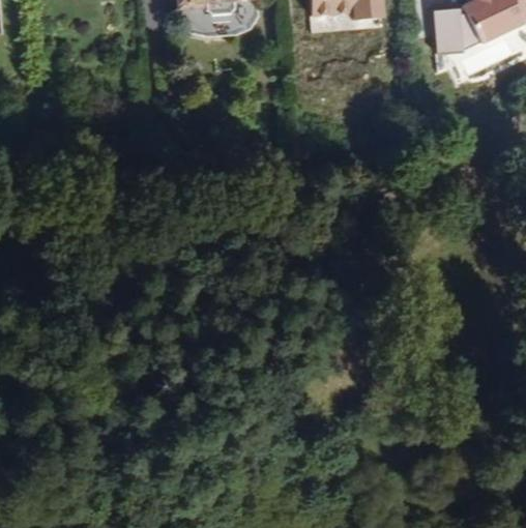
[(185,9),(184,0),(170,0),(171,10),(185,9)]
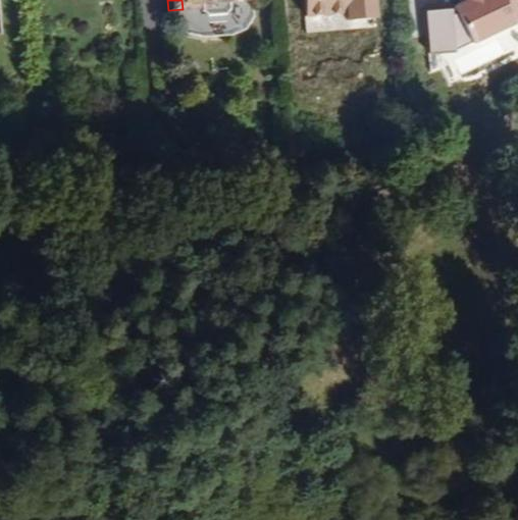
[(247,6),(246,0),(182,0),(183,9),(197,9),(197,14),(202,19),(215,18),(220,12),(220,8),(247,6)]
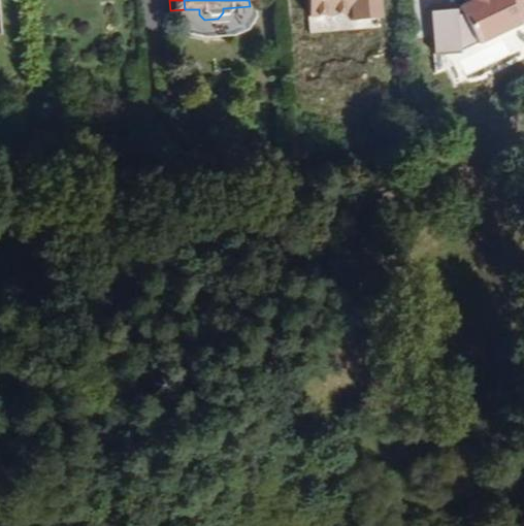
[(307,0),(309,31),(382,28),(380,0),(307,0)]
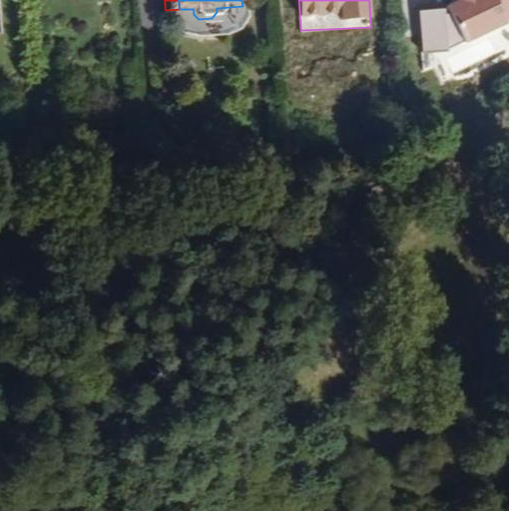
[(506,21),(504,15),(508,13),(508,0),(453,0),(446,3),(445,8),(419,9),(423,54),(448,51),(506,21)]
